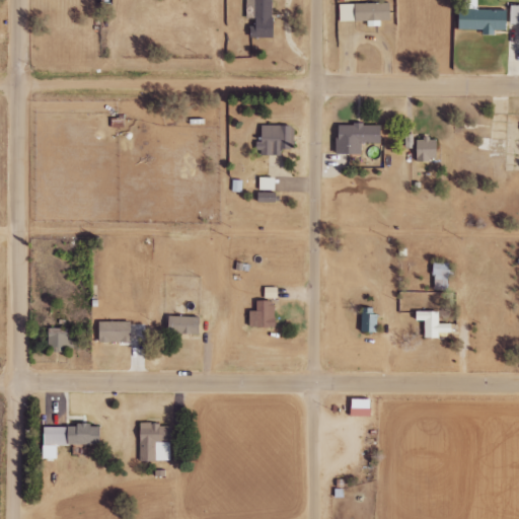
[(274,0),(247,0),(247,18),(252,18),(252,38),(274,38),(274,0)]
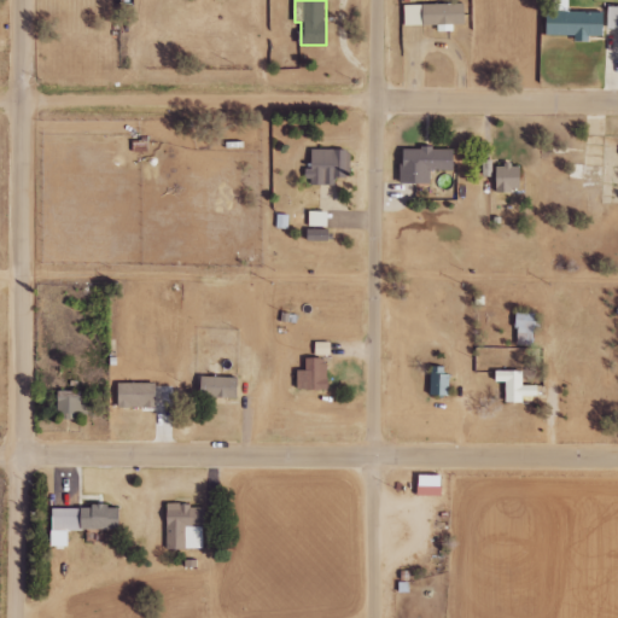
[(455,31),(455,24),(467,24),(467,4),(406,5),(406,25),(439,24),(439,31),(455,31)]
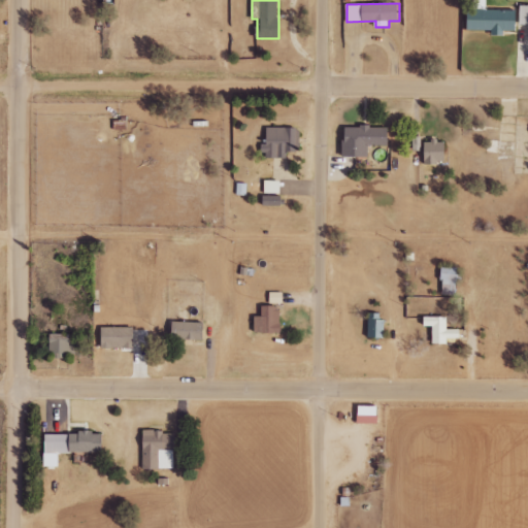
[(493,30),(493,35),(504,35),(505,31),(517,32),(518,10),(469,8),(468,30),(493,30)]
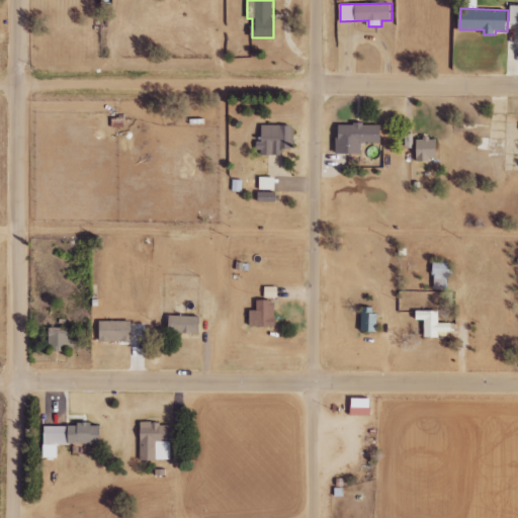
[(281,155),(281,149),(293,149),(293,124),(262,125),(262,139),(258,139),(258,155),(281,155)]
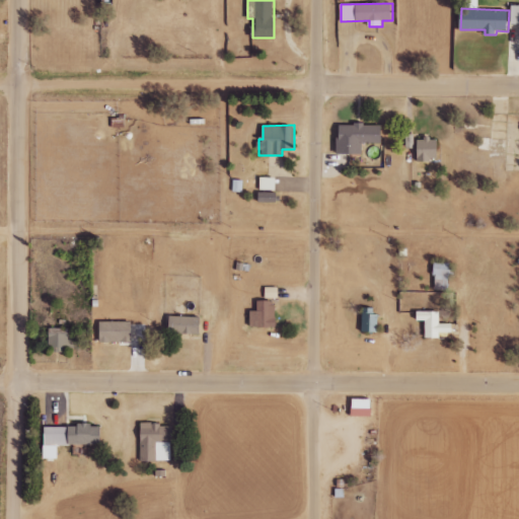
[(338,154),(363,154),(363,143),(382,143),(382,125),(338,125),(338,154)]
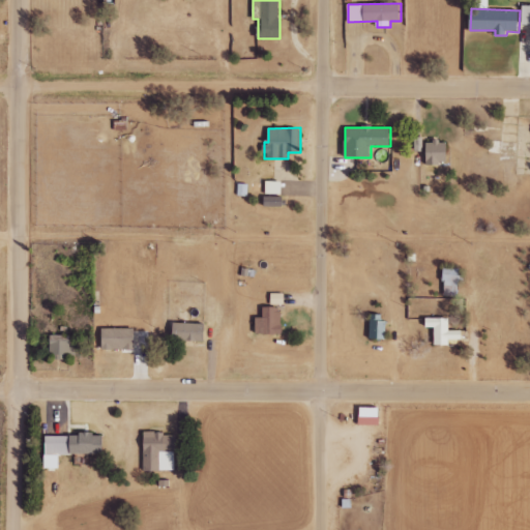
[(448,165),(448,142),(427,141),(425,164),(448,165)]
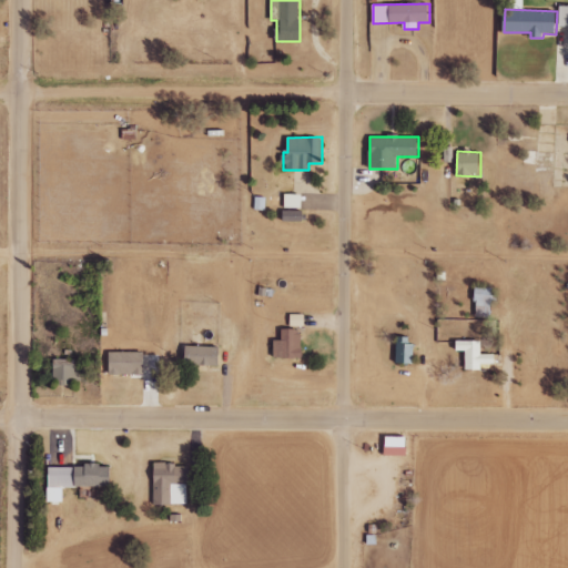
[(302,209),(302,194),(285,194),(284,209),(302,209)]
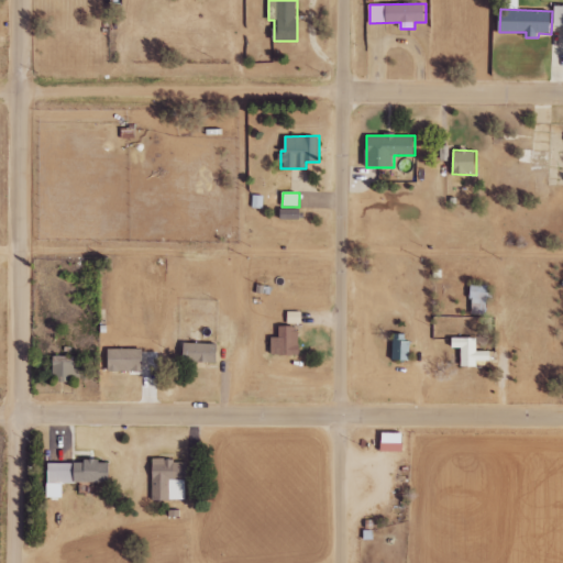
[(279,219),(300,219),(301,209),(280,208),(279,219)]
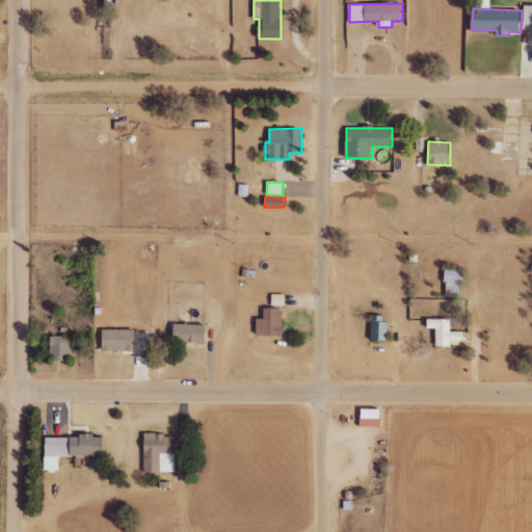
[(461,297),(461,269),(446,269),(446,296),(461,297)]
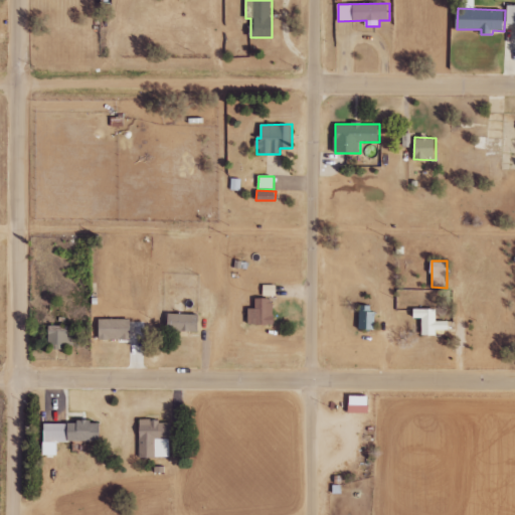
[(274,325),(274,298),(255,299),(255,308),(248,308),(248,325),(274,325)]
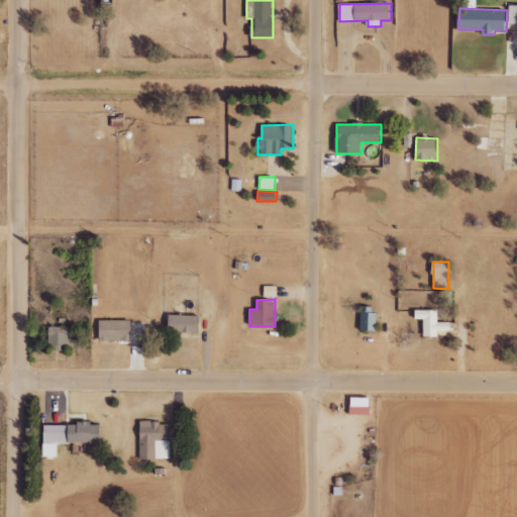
[(359,330),(377,331),(377,313),(369,313),(369,307),(360,307),(359,330)]
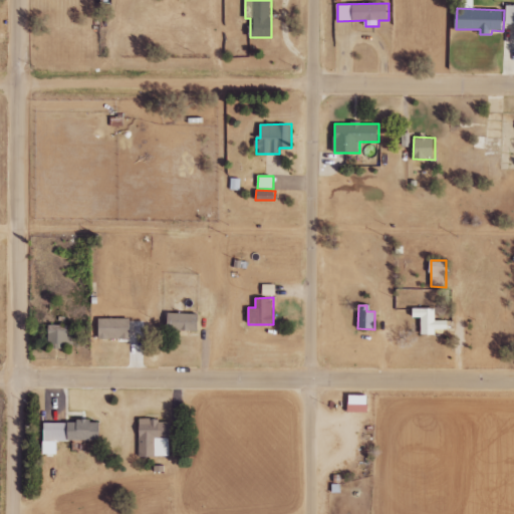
[(422,334),(437,334),(437,329),(449,329),(449,320),(436,320),(437,308),(415,308),(414,318),(422,318),(422,334)]
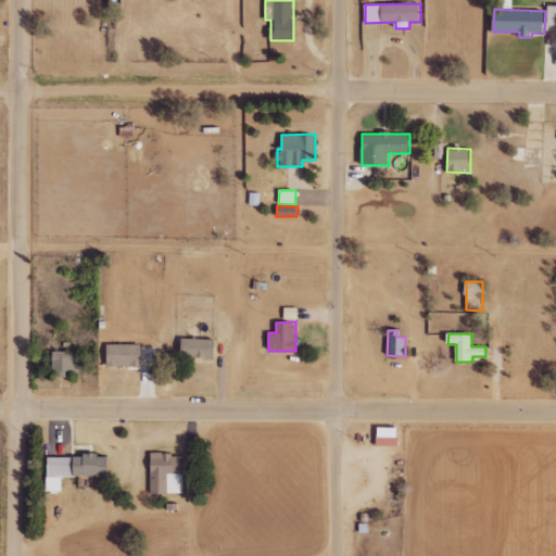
[(216,340),(181,339),(181,357),(215,358),(216,340)]
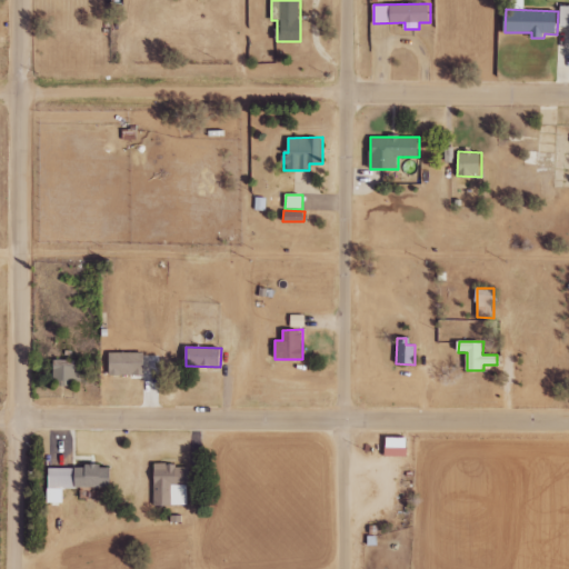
[(145,352),(109,353),(110,376),(146,375),(145,352)]
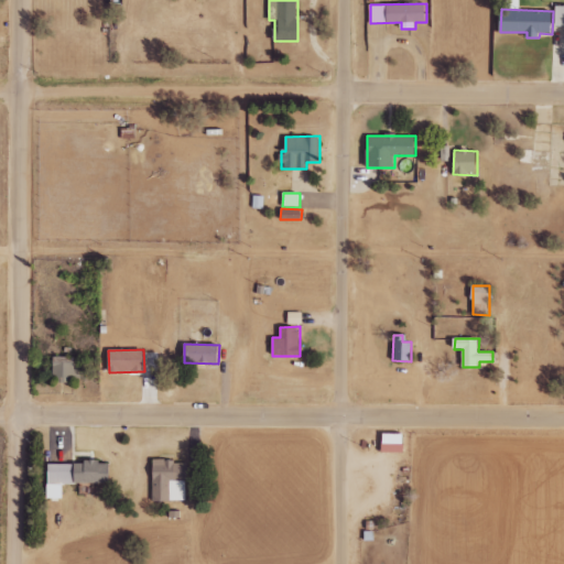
[(55,379),(82,378),(80,357),(54,357),(55,379)]
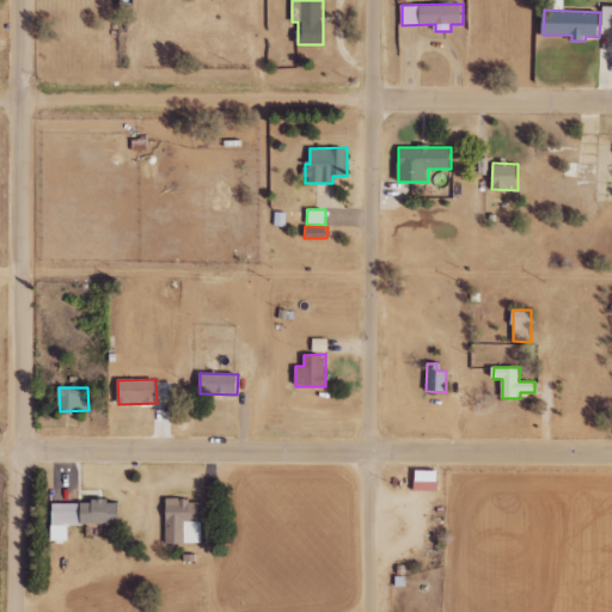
[(440,491),(439,470),(416,471),(416,491),(440,491)]
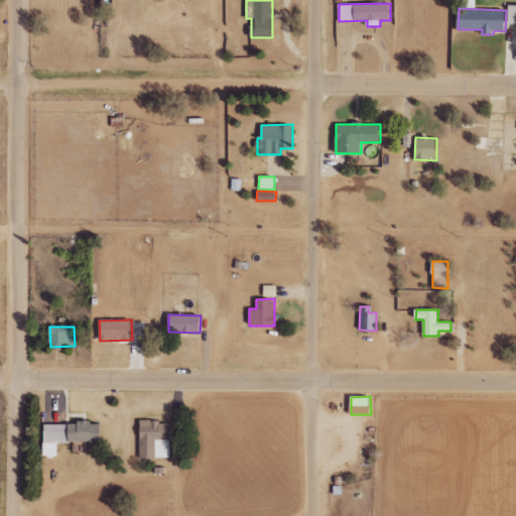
[(170,459),(171,422),(140,421),(139,458),(170,459)]
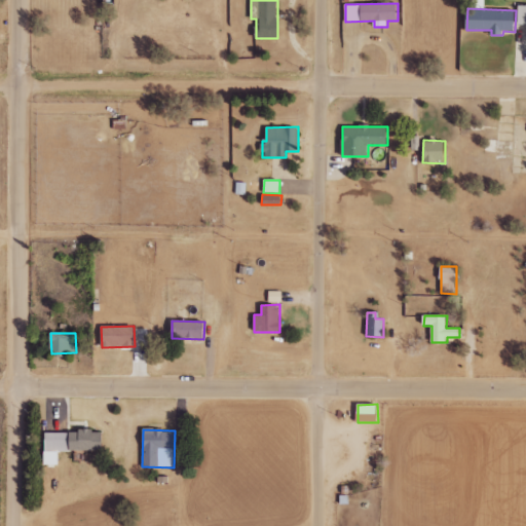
[(104,451),(104,431),(45,431),(45,466),(60,466),(60,451),(104,451)]
